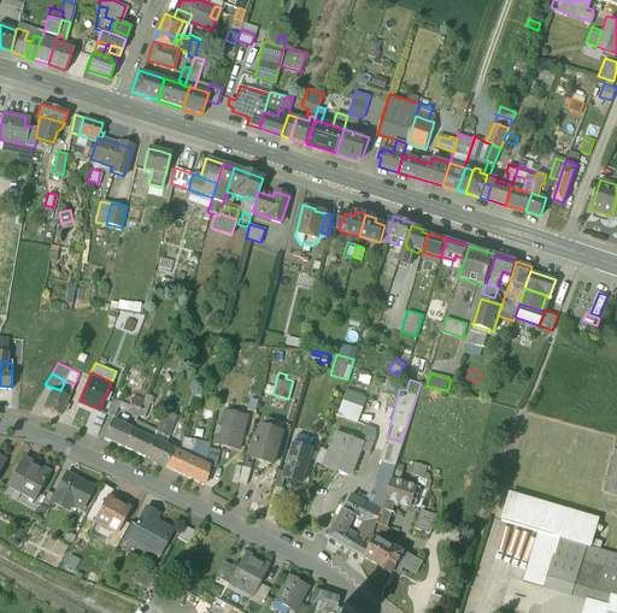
[(74,384),(65,381),(60,390),(52,387),(52,388),(43,406),(60,413),(63,407),(66,408),(69,402),(66,401),(74,384)]
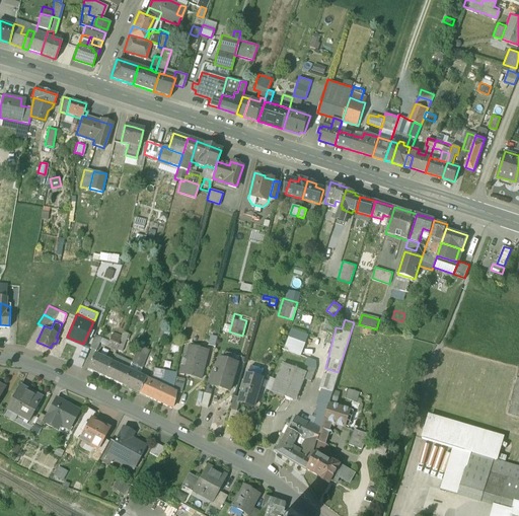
[(308,334),(291,327),(284,348),(302,354),(308,334)]
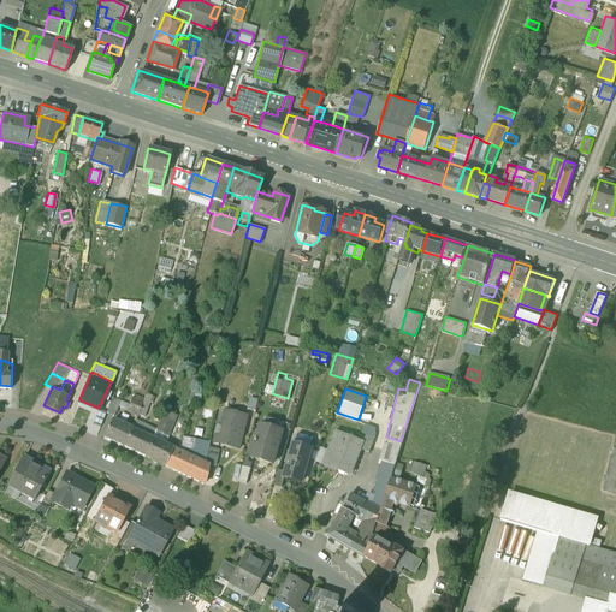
[(144,397),(134,392),(128,408),(138,413),(142,402),(144,397)]
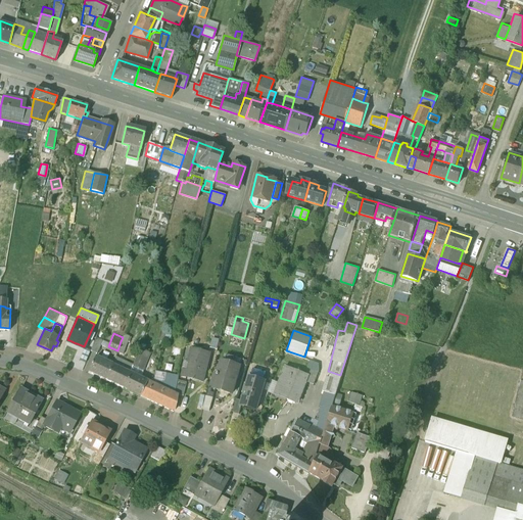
[(103,339),(95,335),(90,348),(97,351),(103,339)]
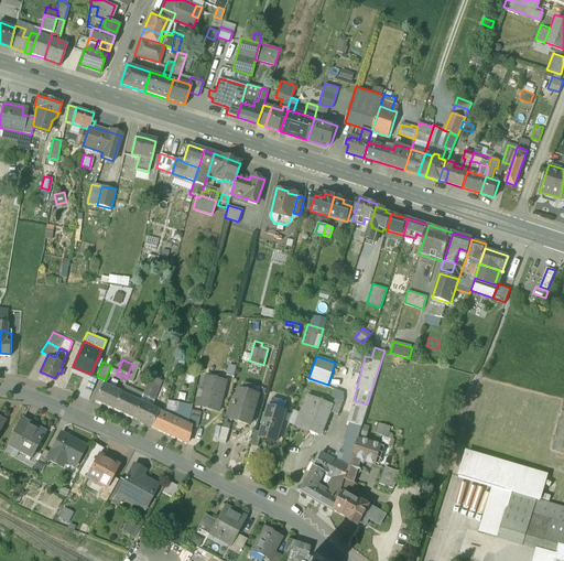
[(136,370),(130,368),(127,378),(132,380),(136,370)]
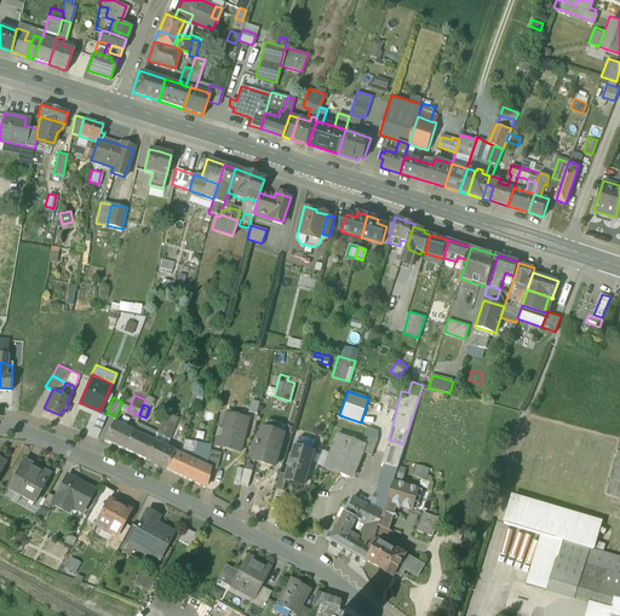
[(248,416),(225,410),(220,435),(217,435),(214,443),(240,449),(248,416)]
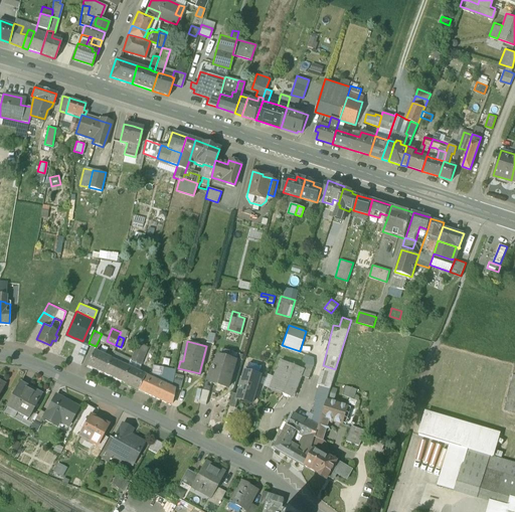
[(110,358),(94,350),(87,364),(104,372),(110,358)]
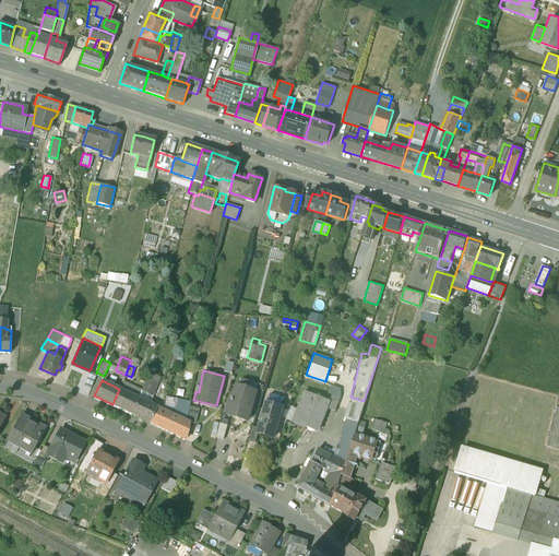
[(157,388),(145,382),(142,388),(154,394),(157,388)]
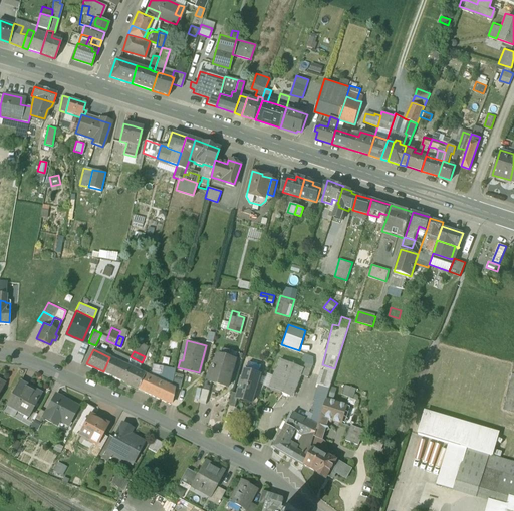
[(235,357),(218,352),(214,365),(214,364),(213,367),(210,379),(227,385),(235,357)]
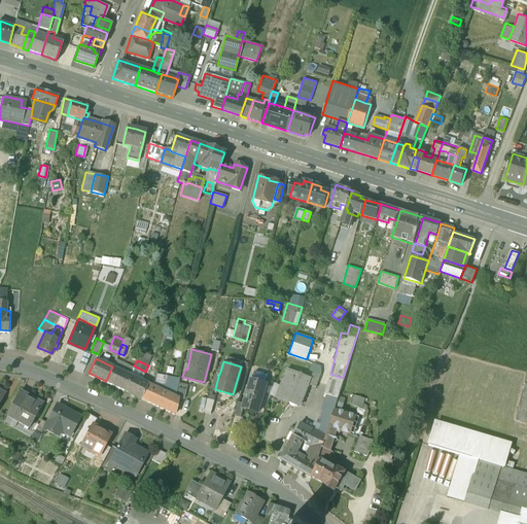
[(131,375),(112,367),(106,381),(124,389),(131,375)]
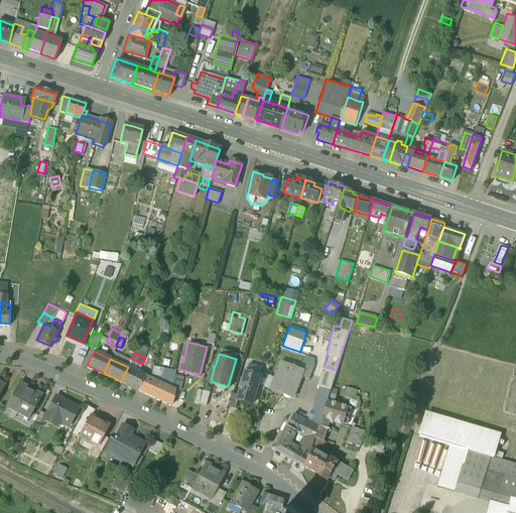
[(304,368),(281,359),(272,380),(279,383),(277,387),(284,390),(283,393),(290,396),(293,388),(296,390),(302,374),(304,368)]
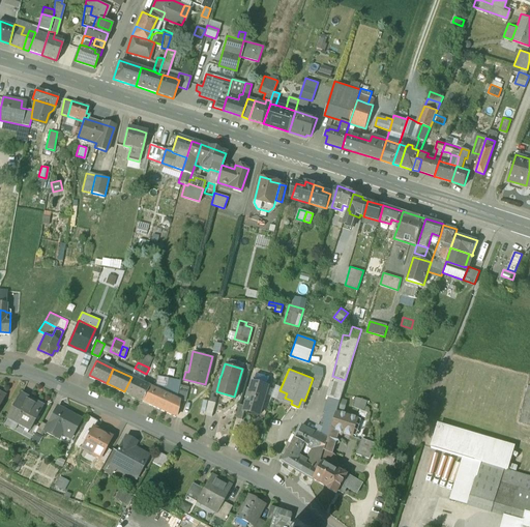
[(323,374),(316,371),(313,378),(311,384),(318,387),(323,374)]
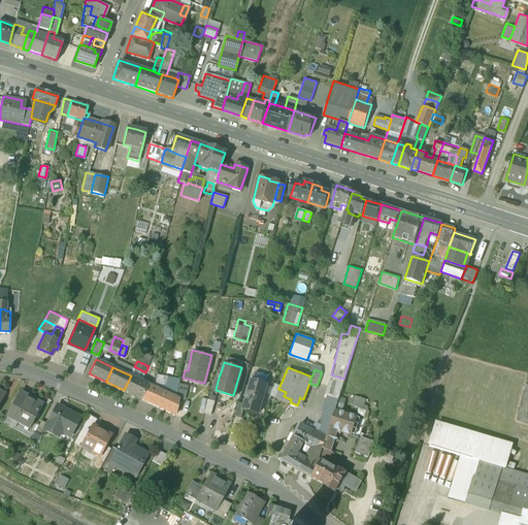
[(343,379),(331,374),(326,392),(327,393),(338,396),(343,379)]
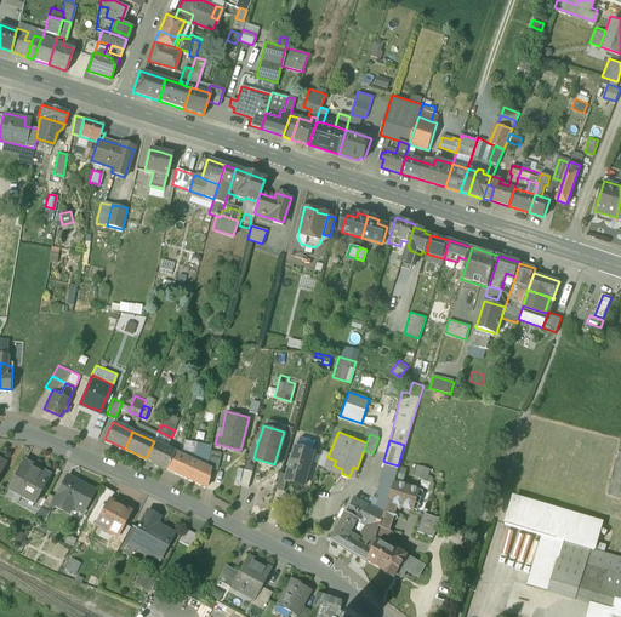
[(175,451),(154,441),(146,458),(166,468),(175,451)]
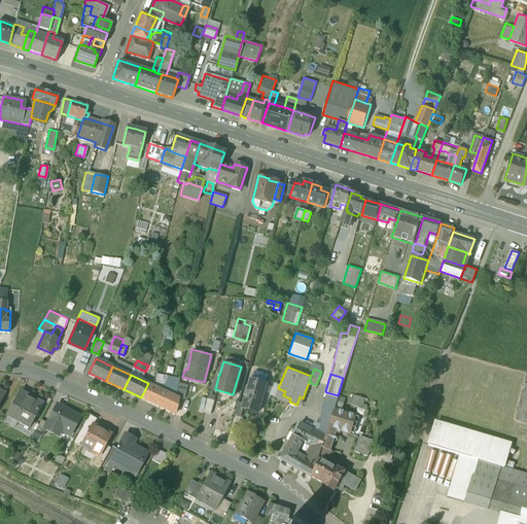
[(179,377),(167,375),(165,386),(164,389),(175,394),(178,381),(179,377)]
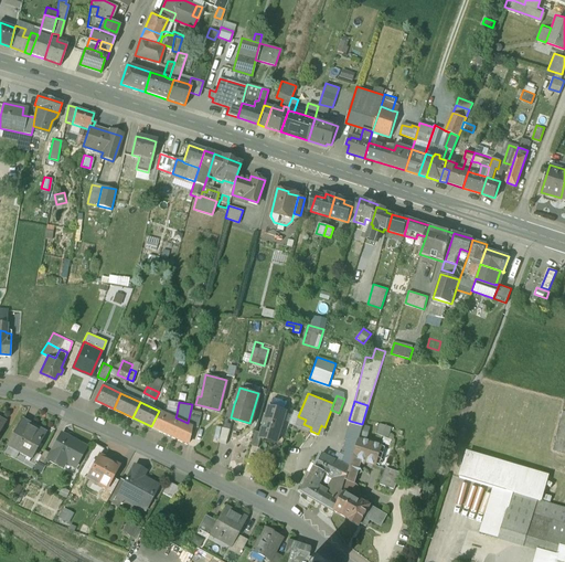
[(286,410),(269,405),(267,412),(264,411),(260,421),(264,422),(262,431),(260,435),(277,439),(286,410)]
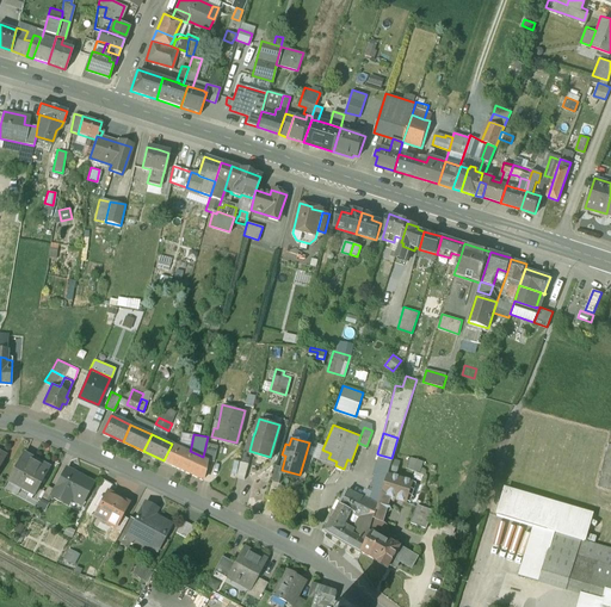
[(217,444),(207,441),(203,457),(207,458),(214,460),(217,444)]
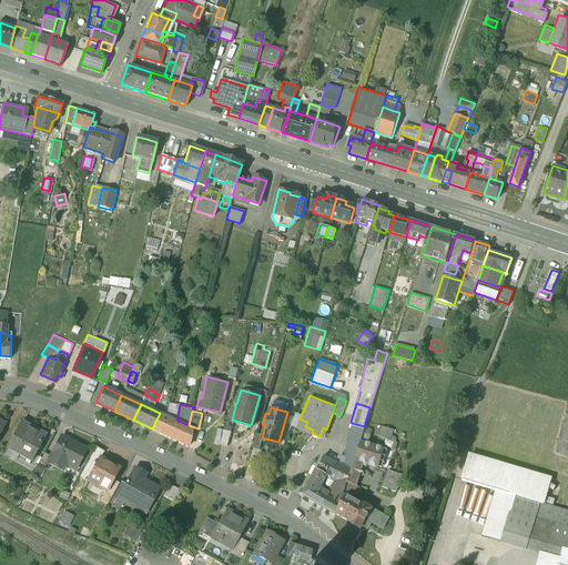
[(557,451),(567,452),(567,411),(565,411),(557,451)]
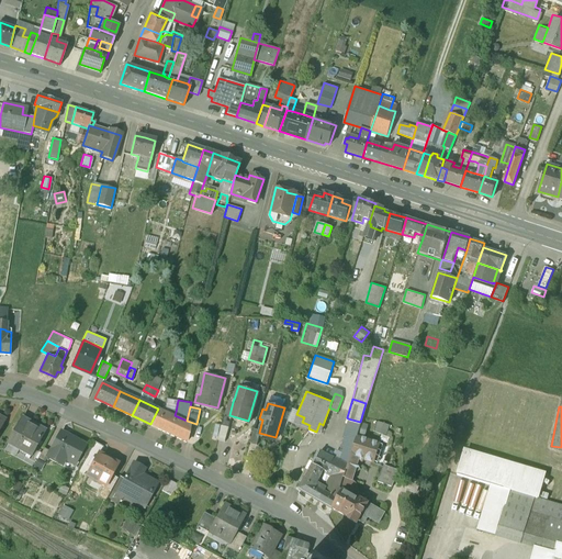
[(187,421),(175,415),(176,412),(169,409),(167,412),(158,409),(150,424),(186,440),(190,422),(187,421)]
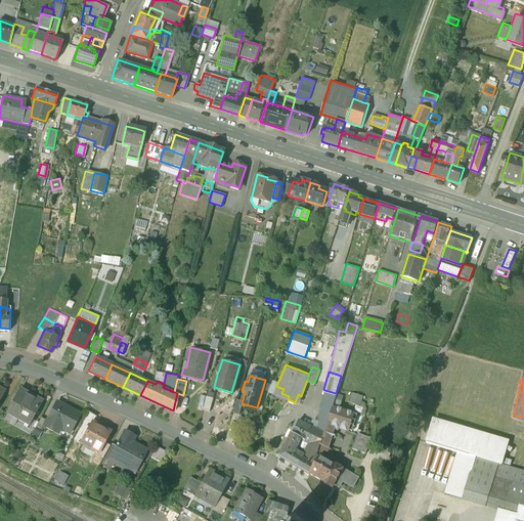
[(42,399),(20,387),(6,413),(28,424),(42,399)]
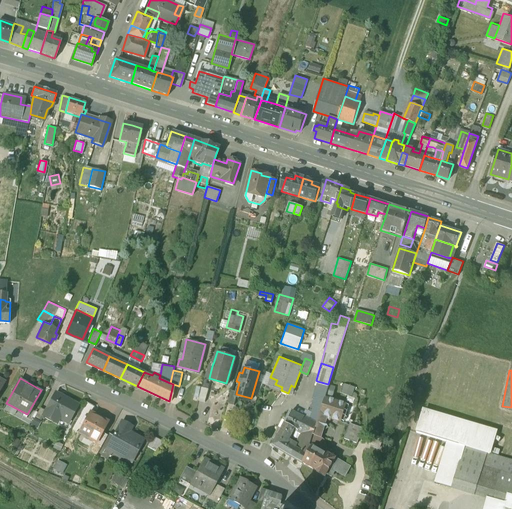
[(317,381),(312,397),(313,397),(309,410),(310,410),(308,418),(316,422),(325,395),(328,384),(317,381)]
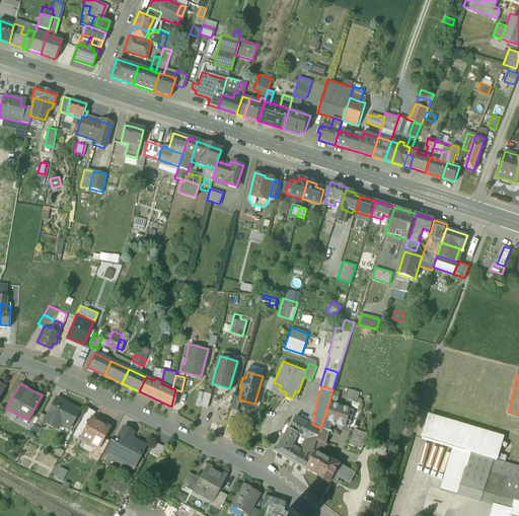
[(358,391),(350,388),(348,395),(357,398),(358,391)]
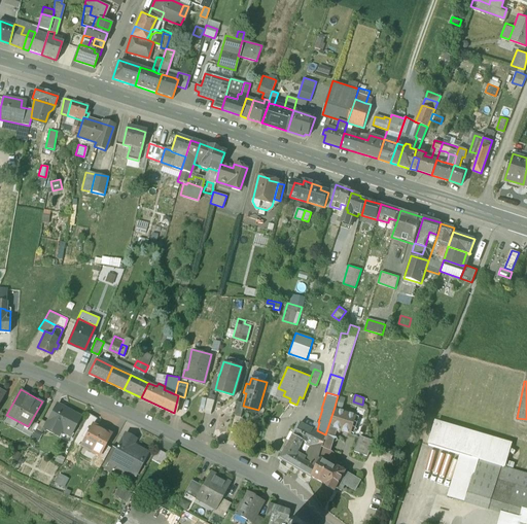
[(214,398),(207,396),(204,410),(211,412),(214,398)]
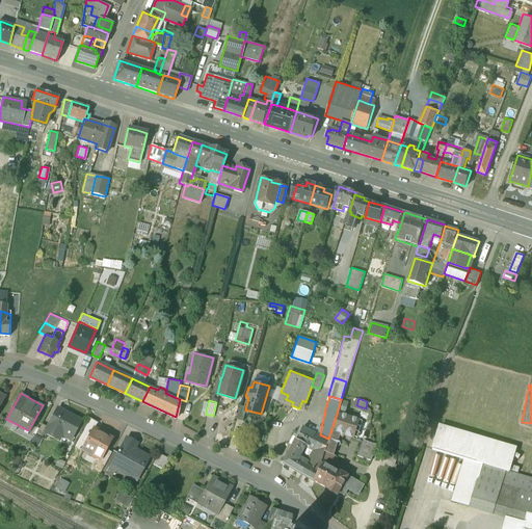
[(240,404),(236,417),(243,419),(245,410),(246,405),(240,404)]
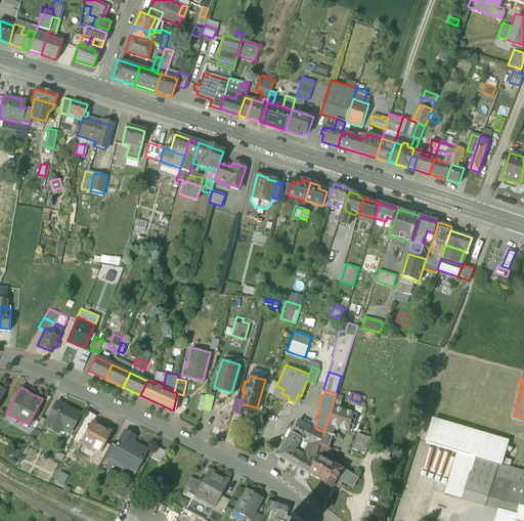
[(79,415),(62,405),(62,404),(56,400),(46,419),(43,425),(53,430),(56,424),(70,431),(79,415)]
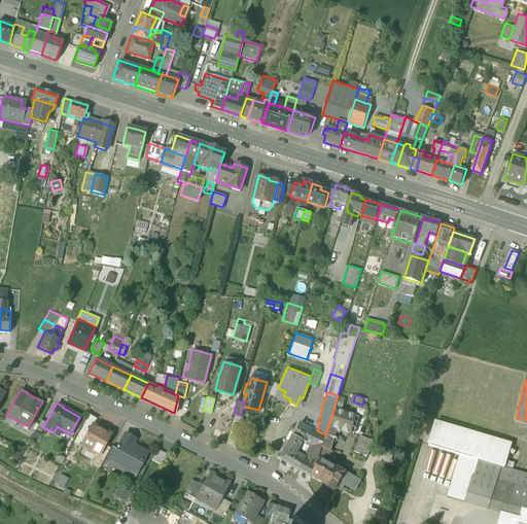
[(335,407),(325,434),(322,446),(330,449),(337,427),(343,409),(335,407)]
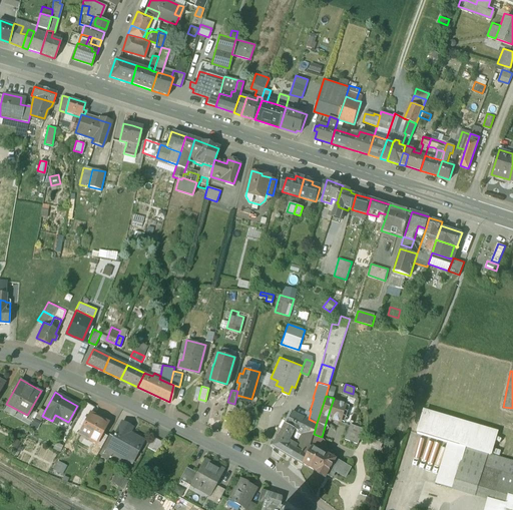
[(346,402),(334,398),(328,416),(341,420),(346,402)]
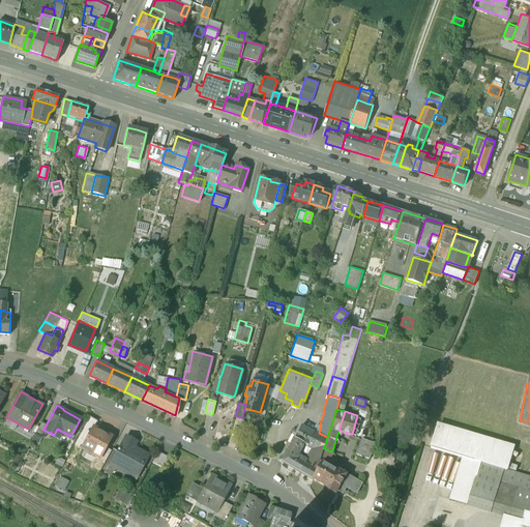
[(89,415),(80,432),(87,436),(93,426),(97,419),(89,415)]
